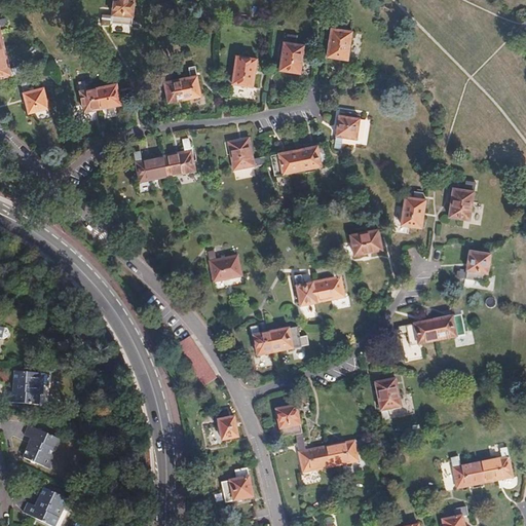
[(130,26),(133,0),(112,0),(111,16),(102,16),(102,24),(130,26)]
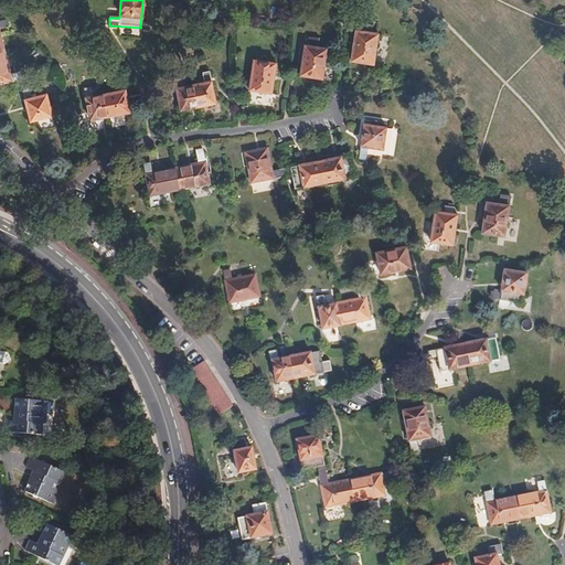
[(363,24),(361,32),(371,34),(372,25),(363,24)]
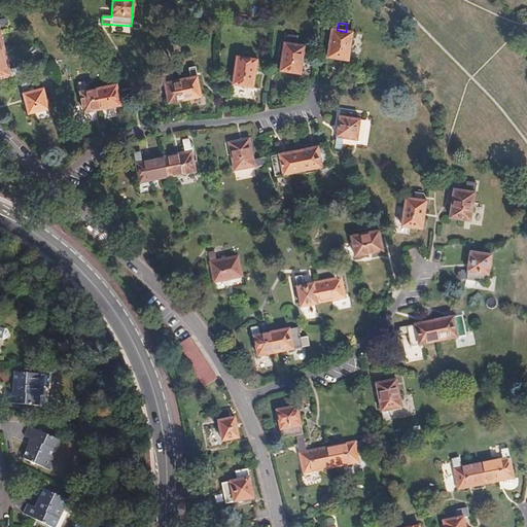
[(346,32),(337,30),(331,30),(327,58),(348,61),(353,33),(346,32)]
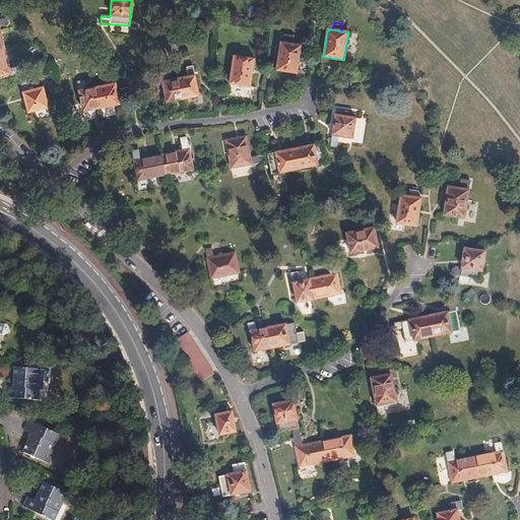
[(283,35),(281,43),(290,44),(293,37),(283,35)]
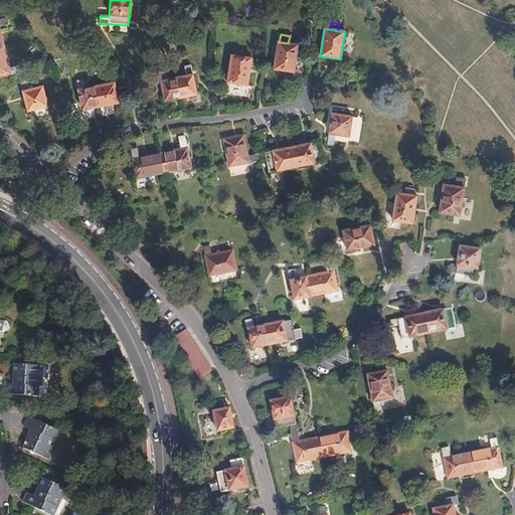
[(288,43),(279,42),(278,42),(273,69),(294,72),(299,45),(288,43)]
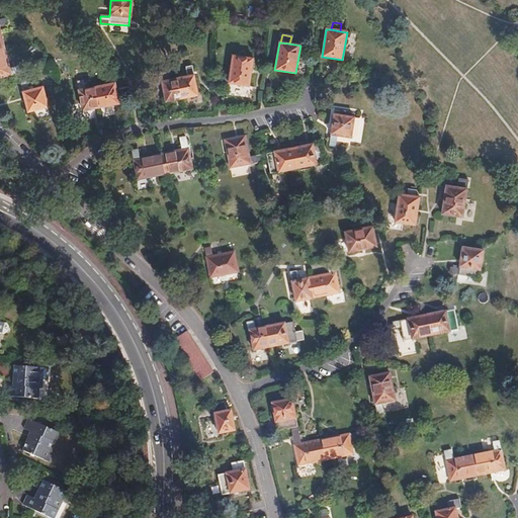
[(3,47),(0,47),(0,77),(19,72),(18,66),(9,68),(3,47)]
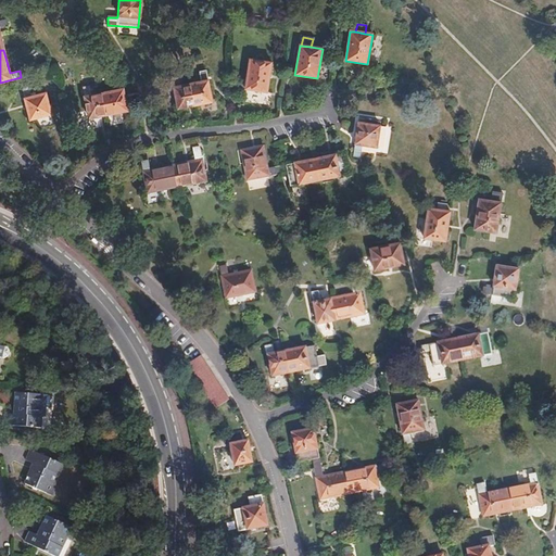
[(267,93),(272,63),(249,60),(245,83),(237,81),(236,88),(267,93)]
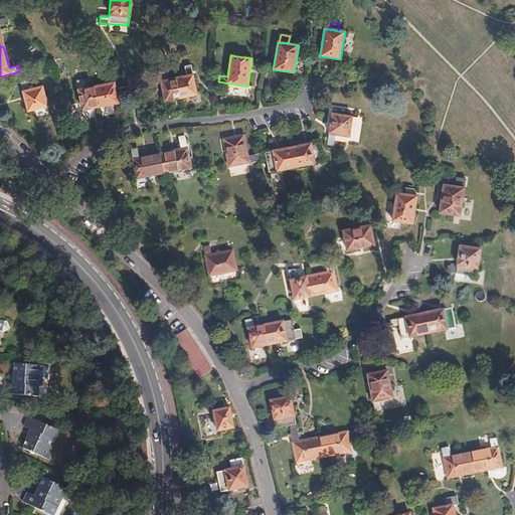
[(177,77),(181,99),(196,96),(190,66),(185,67),(186,76),(177,77)]
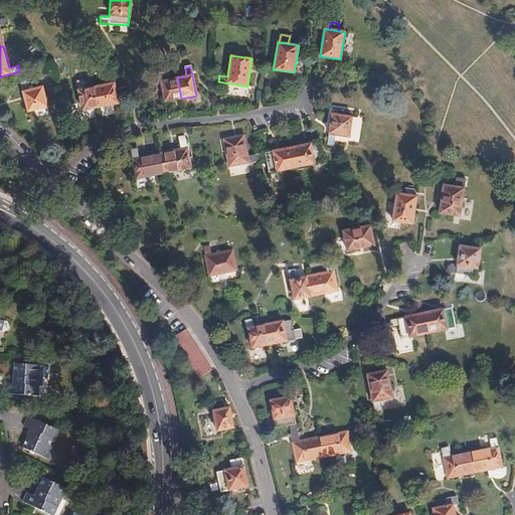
[(164,102),(181,99),(177,77),(166,79),(165,71),(158,72),(164,102)]
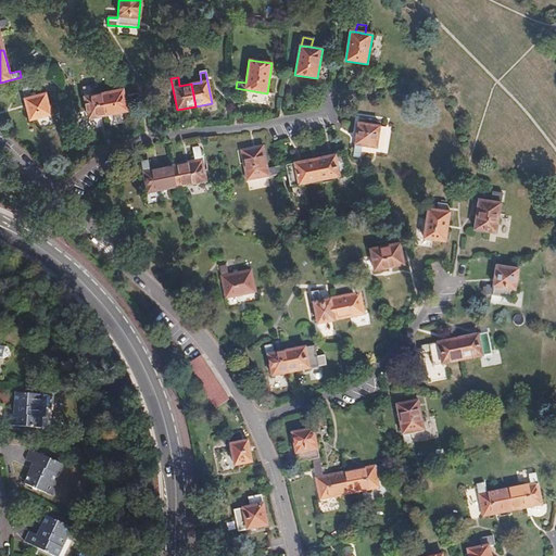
[(115,91),(104,93),(108,115),(127,112),(122,80),(114,81),(115,91)]
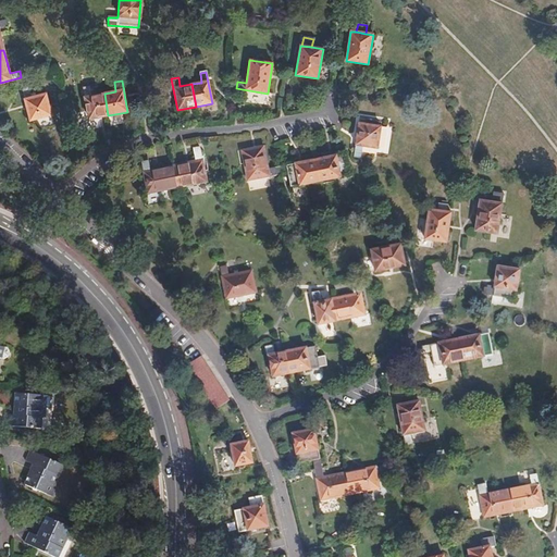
[(108,115),(104,94),(91,96),(89,87),(83,88),(88,119),(108,115)]
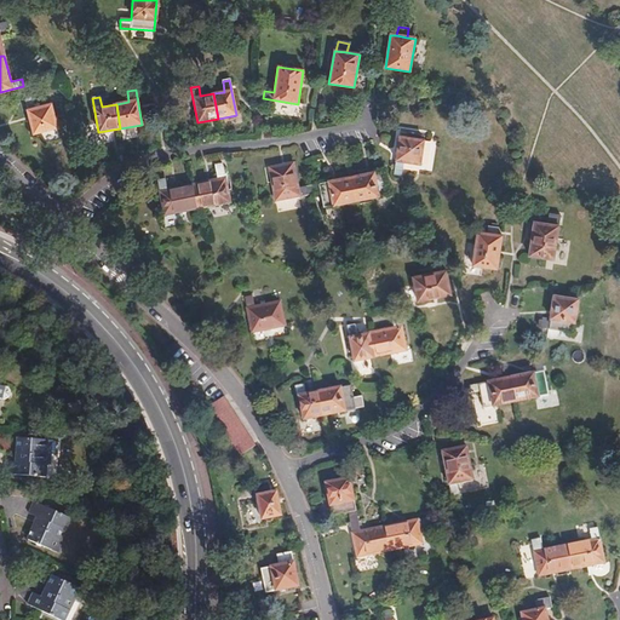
[(34,108),(32,98),(23,101),(33,133),(57,127),(51,104),(34,108)]
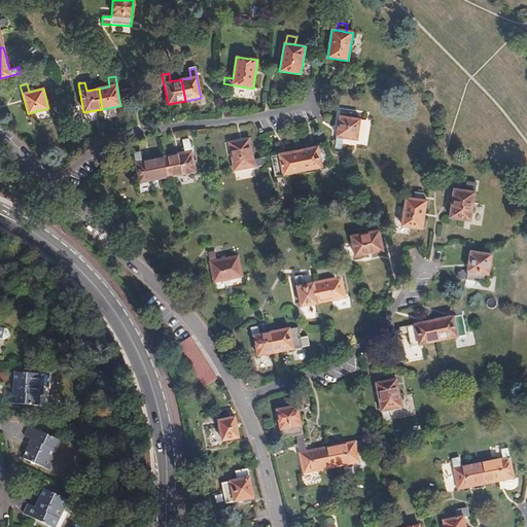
[(359,119),(339,116),(334,146),(341,147),(342,139),(356,141),(359,119)]
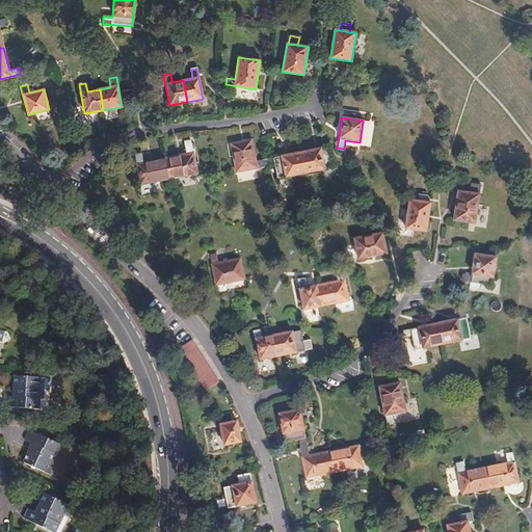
[(265,167),(263,159),(255,161),(249,140),(229,144),(235,173),(265,167)]
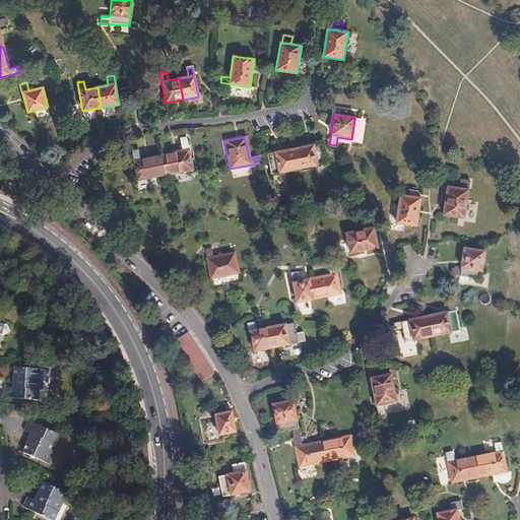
[(181,150),(160,154),(165,176),(192,170),(186,141),(180,142),(181,150)]
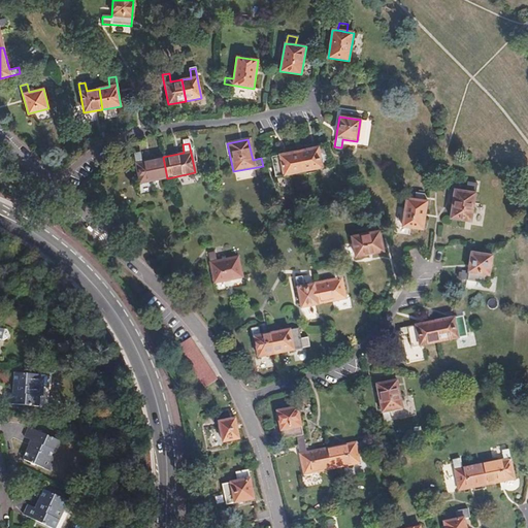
[(325,145),(297,151),(302,172),(330,166),(325,145)]
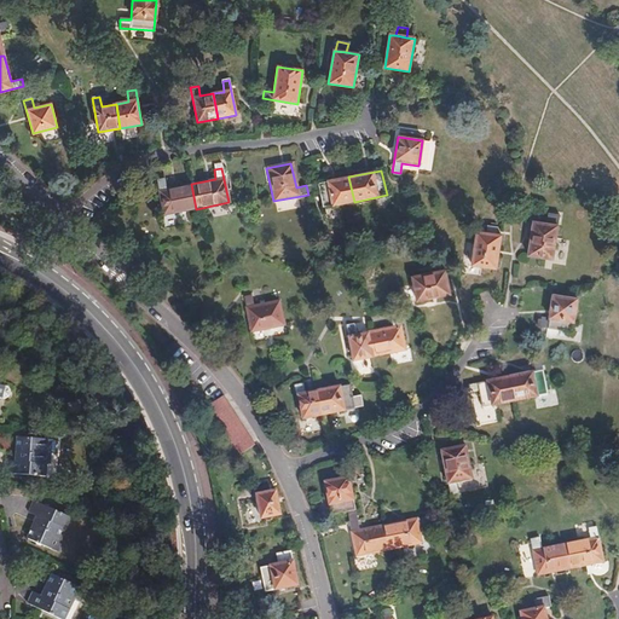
[(354,202),(348,177),(306,185),(308,195),(318,192),(322,208),(354,202)]
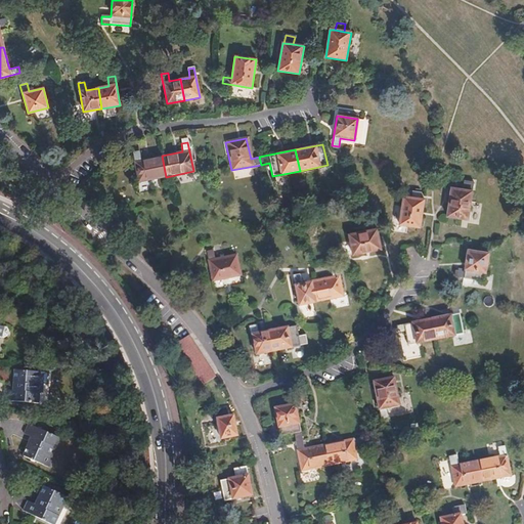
[(166,177),(162,156),(140,160),(137,151),(131,154),(138,182),(166,177)]
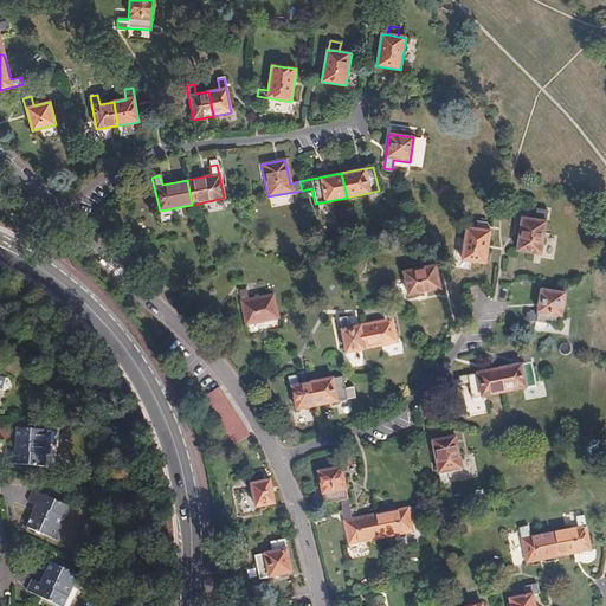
[(274,207),(294,202),(292,193),(271,198),(274,207)]
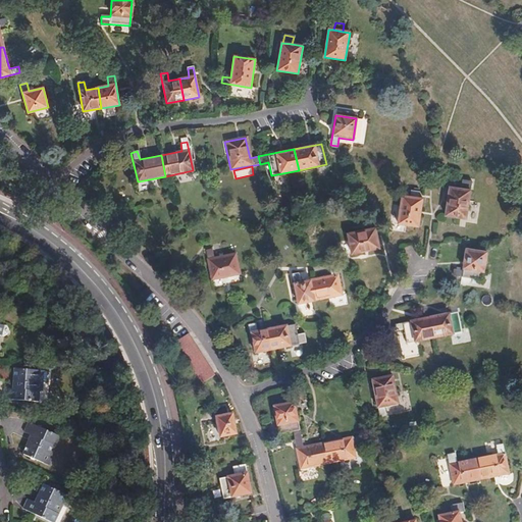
[(461,179),(460,190),(469,191),(470,181),(461,179)]
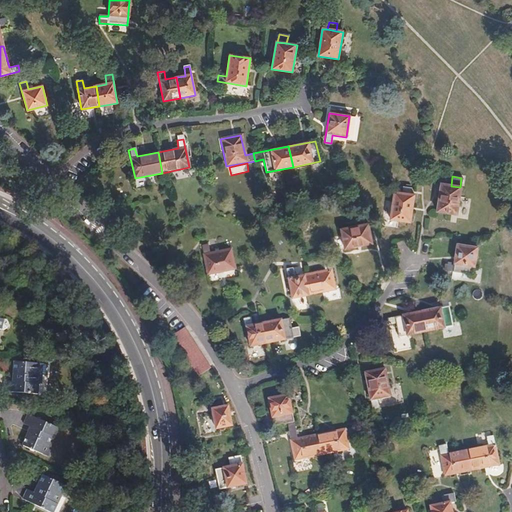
[(460,187),(451,186),(440,184),(436,212),(456,215),(460,187)]
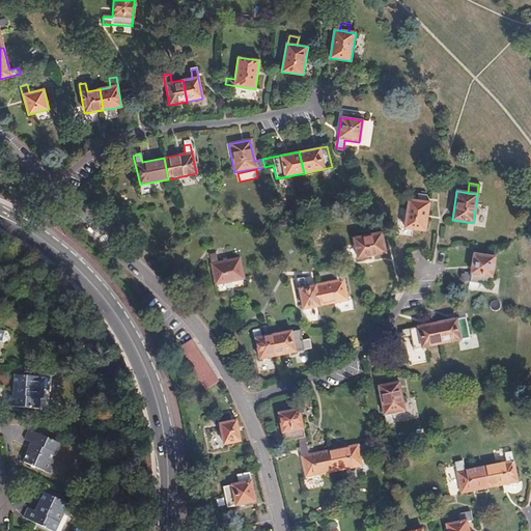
[(428,203),(425,202),(415,201),(408,200),(403,228),(424,231),(428,203)]
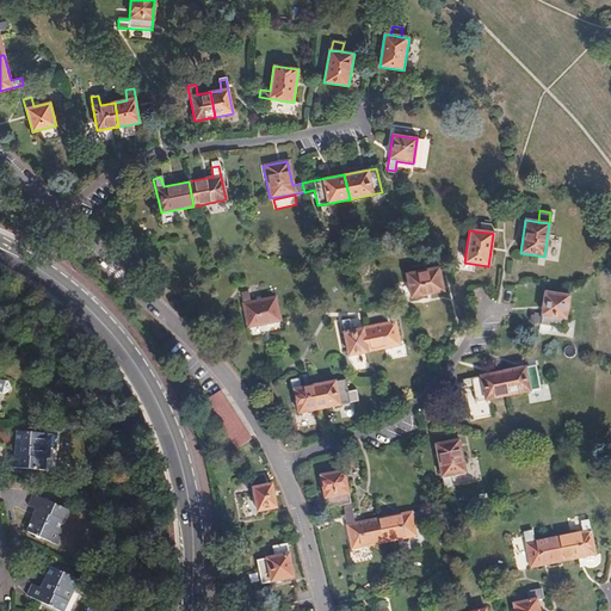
[(438,267),(406,275),(411,297),(444,290),(438,267)]
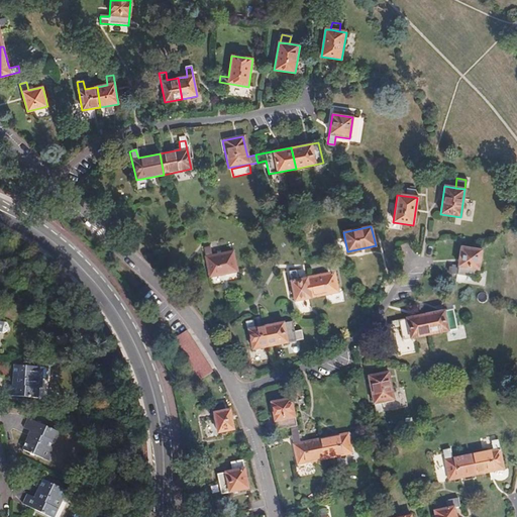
[(481,248),(460,245),(456,267),(448,266),(448,273),(477,277),(481,248)]
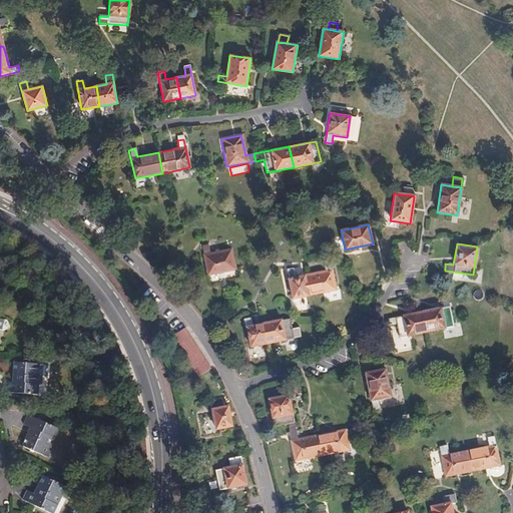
[(208,244),(201,246),(207,275),(234,270),(230,249),(210,253),(208,244)]
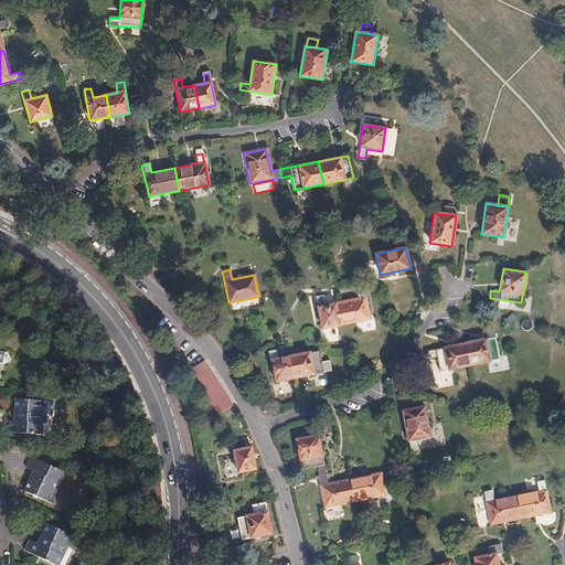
[(358,299),(341,302),(345,324),(370,319),(363,288),(355,289),(358,299)]
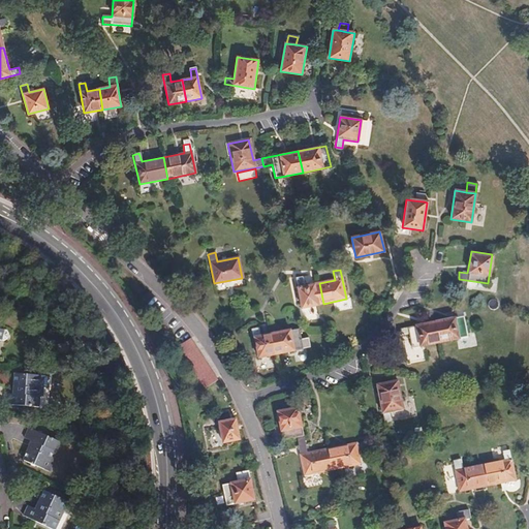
[(323,304),(319,283),(304,286),(302,278),(296,279),(302,309),(323,304)]
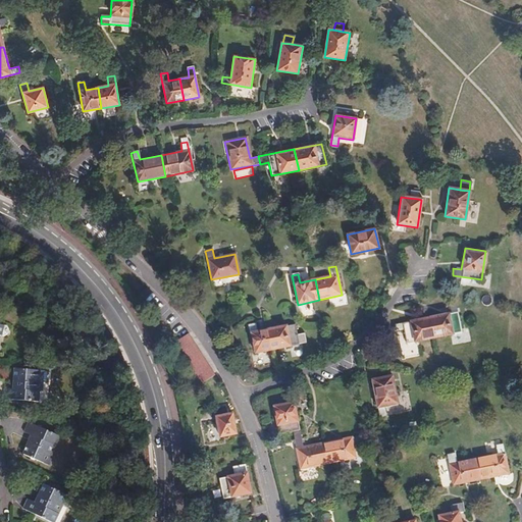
[(450,314),(428,318),(433,338),(461,332),(455,305),(449,306),(450,314)]
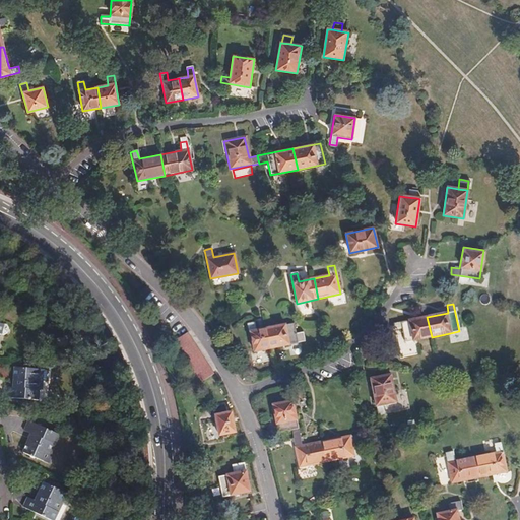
[(432,337),(427,317),(391,324),(392,330),(401,329),(404,342),(432,337)]
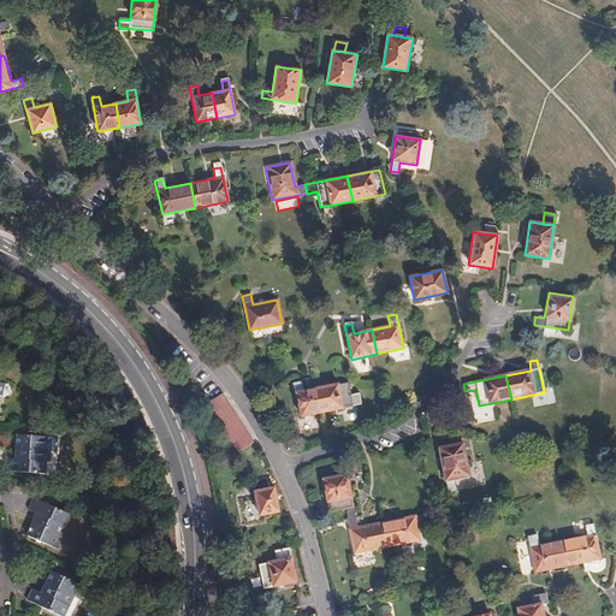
[(326,413),(321,389),(302,392),(301,383),(292,384),(300,418),(326,413)]
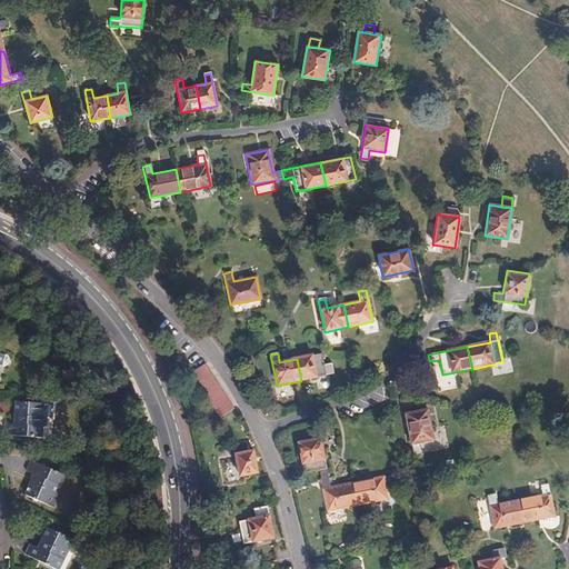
[(320,355),(297,359),(301,381),(325,377),(322,366),(320,355)]
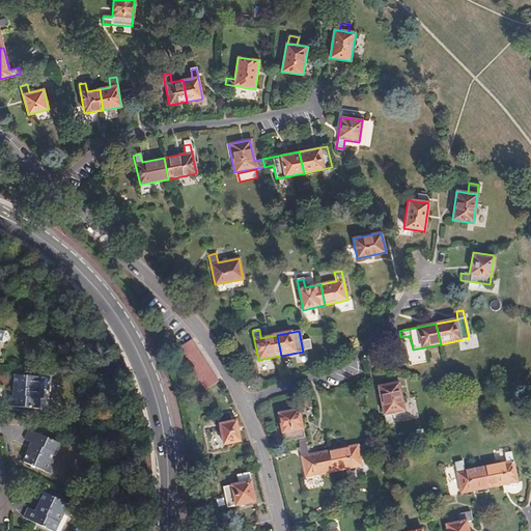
[(182,355),(195,345),(191,339),(177,348),(182,355)]
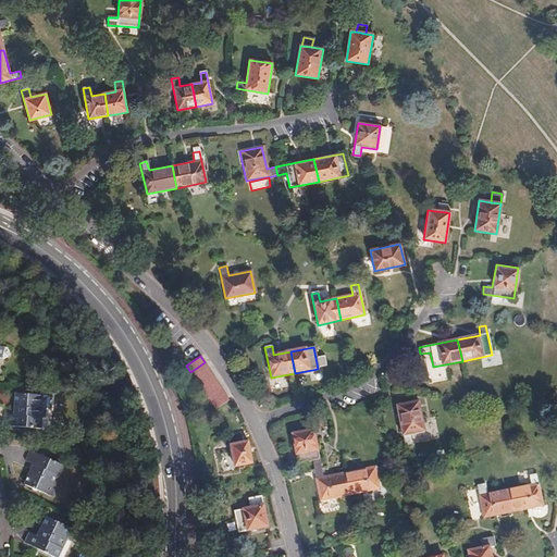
[(324,356),(316,358),(318,369),(326,367),(324,356)]
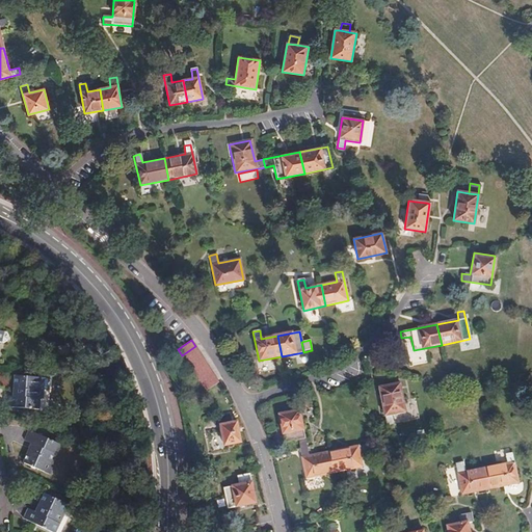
[(186,361),(200,352),(195,346),(182,355),(186,361)]
